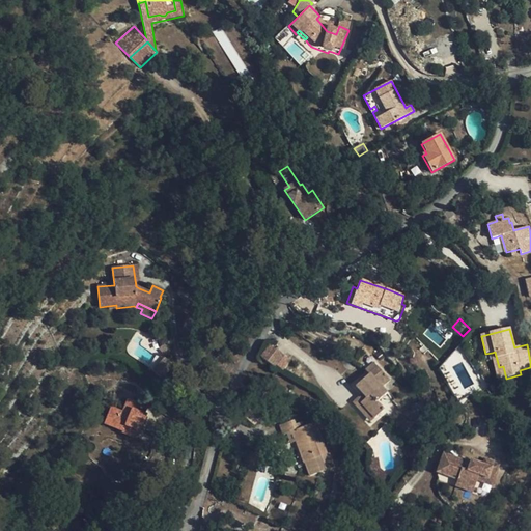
[(282,371),(291,359),(270,342),(260,355),(282,371)]
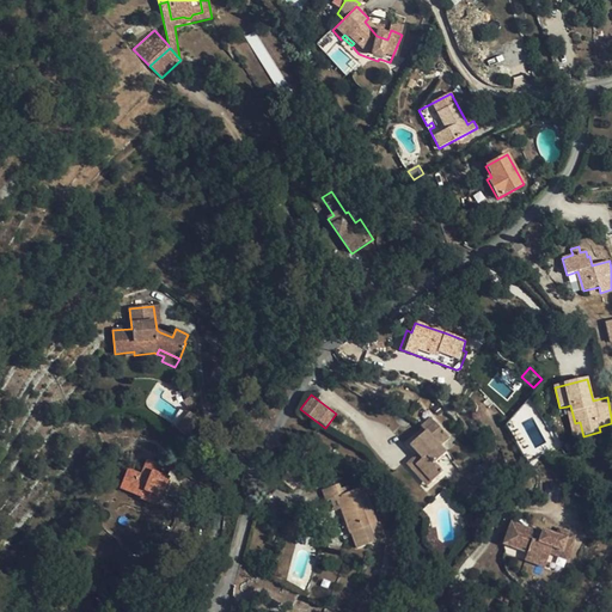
[(189,397),(183,402),(190,409),(196,405),(189,397)]
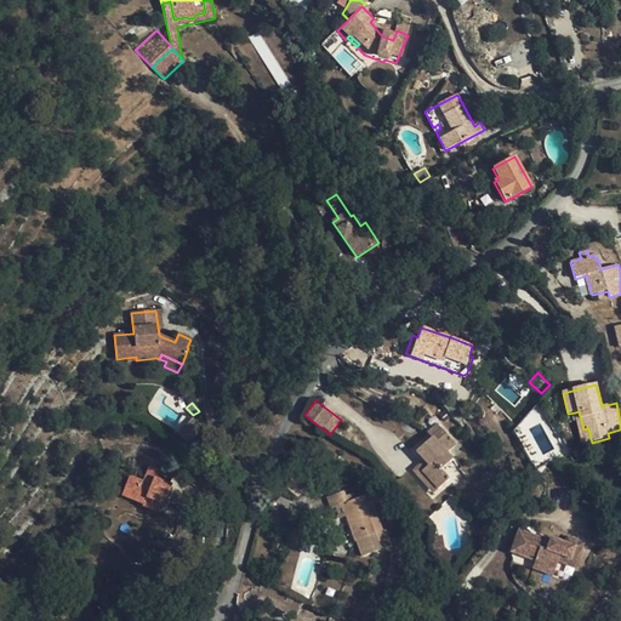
[(584,444),(592,443),(588,428),(584,429),(579,411),(575,412),(584,444)]
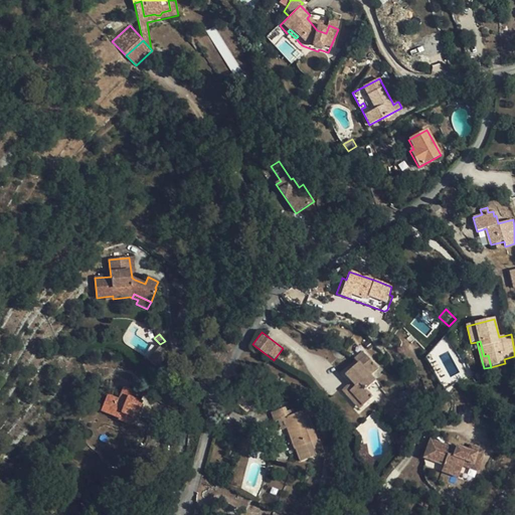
[(160,347),(152,355),(161,362),(169,354),(160,347)]
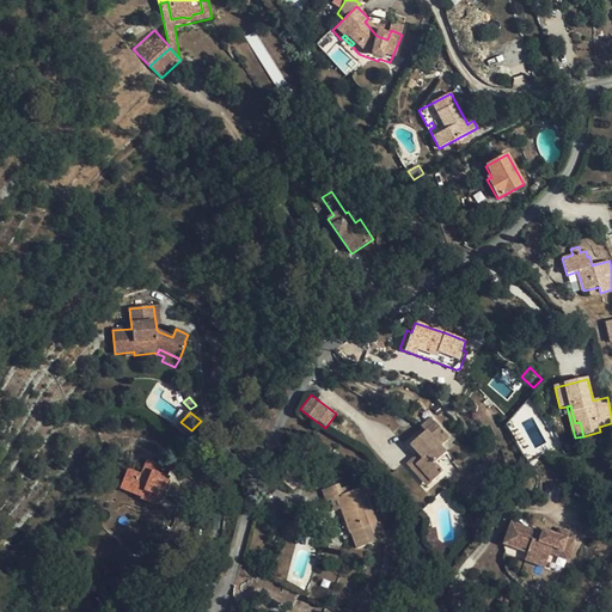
[(417,465),(433,483),(445,473),(435,464),(447,452),(441,445),(450,438),(432,418),(422,427),(427,432),(411,446),(418,454),(423,459),(417,465)]
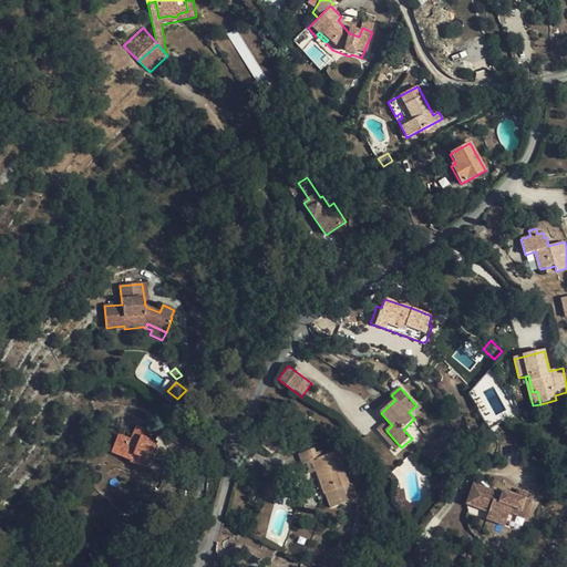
[(173,404),(177,399),(167,391),(163,397),(173,404)]
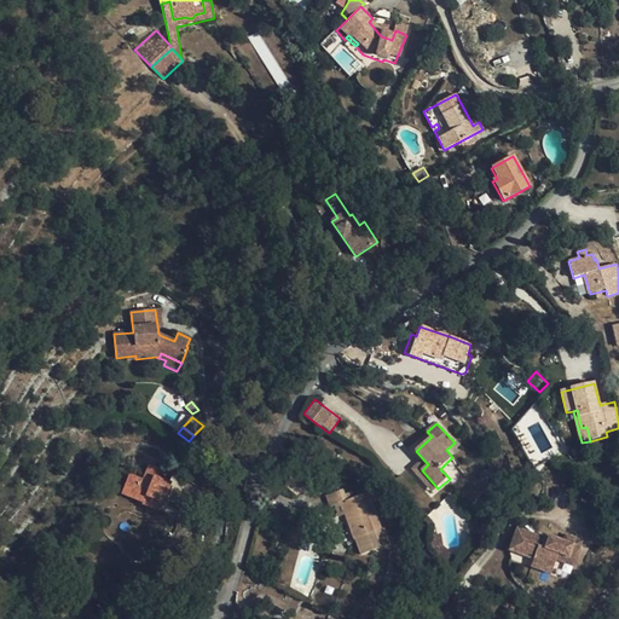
[(433,492),(438,489),(422,470),(428,464),(423,460),(412,470),(433,492)]
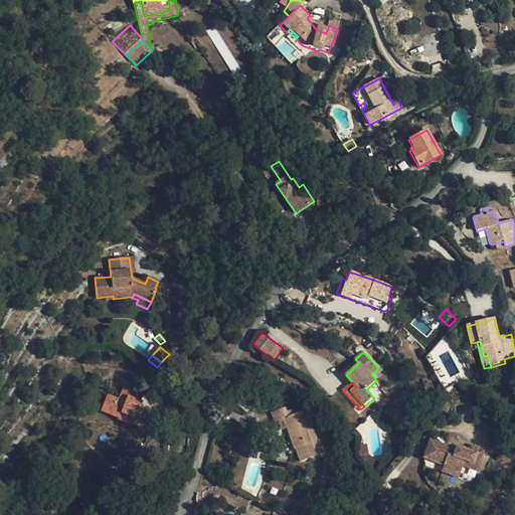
[(142,402),(139,401),(134,399),(137,392),(124,387),(119,399),(108,395),(101,410),(119,417),(118,419),(133,425),(142,402)]
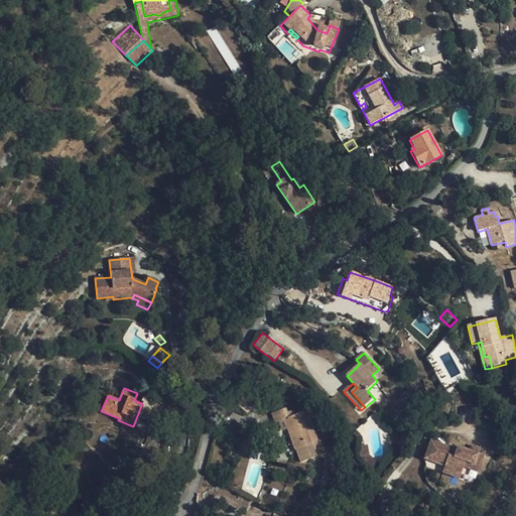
[(142,395),(137,393),(134,400),(139,402),(142,395)]
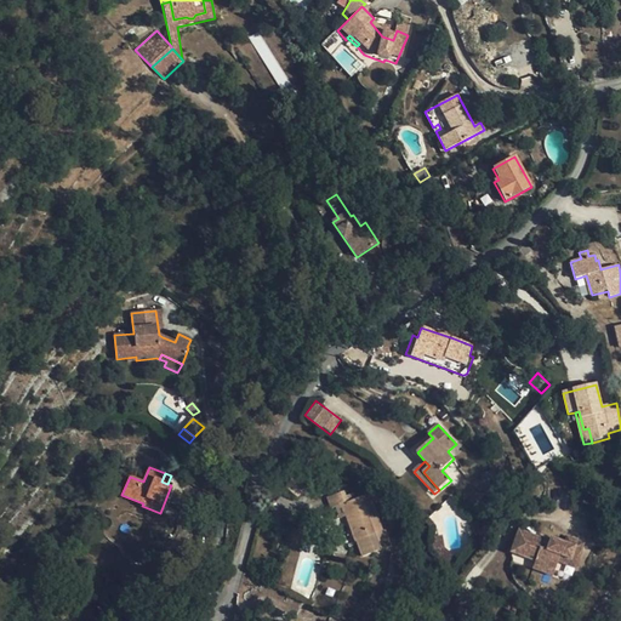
[(305,490),(292,479),(286,488),(298,497),(305,490)]
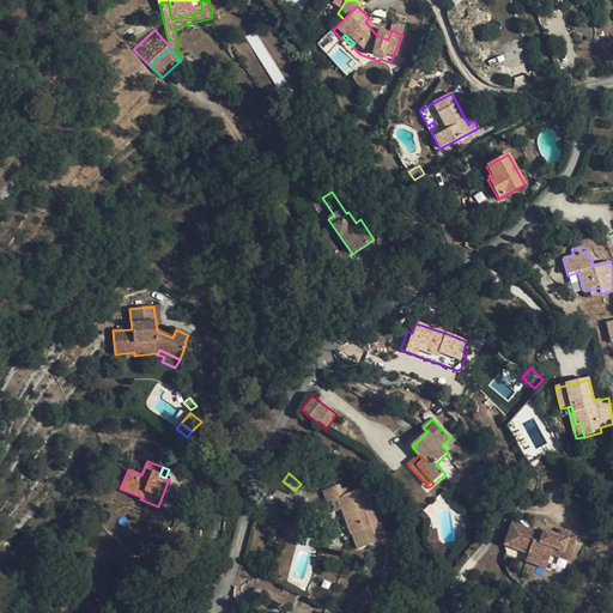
[(365,487),(351,493),(344,496),(343,490),(340,485),(322,491),(327,503),(333,501),(338,499),(341,510),(351,536),(352,535),(358,551),(386,540),(380,525),(365,487)]
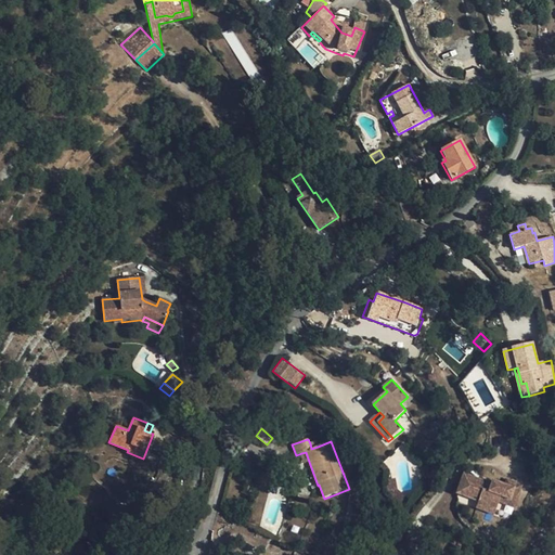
[(343,439),(334,442),(337,451),(346,448),(343,439)]
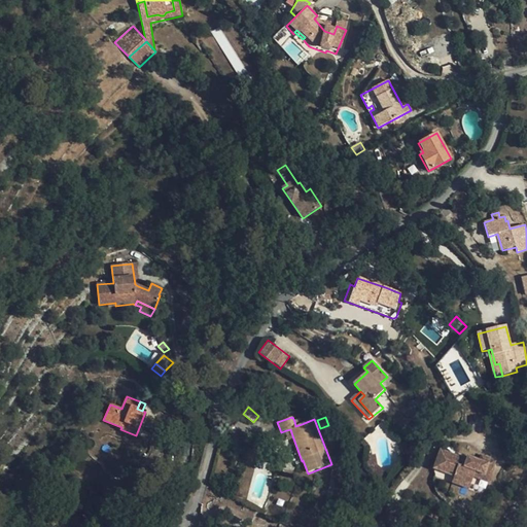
[(453,480),(470,486),(473,477),(476,472),(485,476),(491,459),(483,456),(480,461),(468,457),(464,466),(460,465),(462,457),(441,449),(433,468),(454,477),(453,480)]
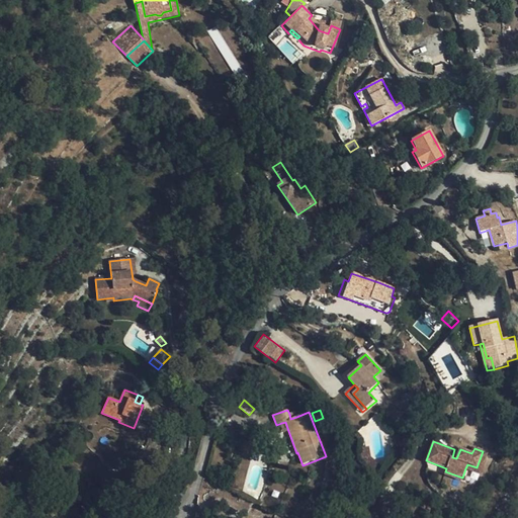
[(488,453),(483,451),(477,467),(467,464),(465,468),(480,473),(488,453)]
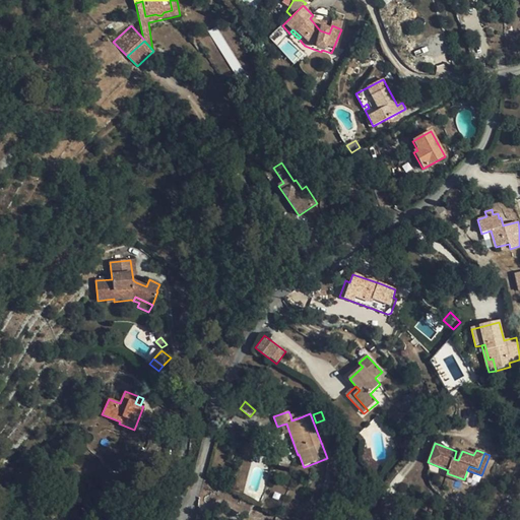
[(464,479),(447,473),(446,476),(463,482),(464,479)]
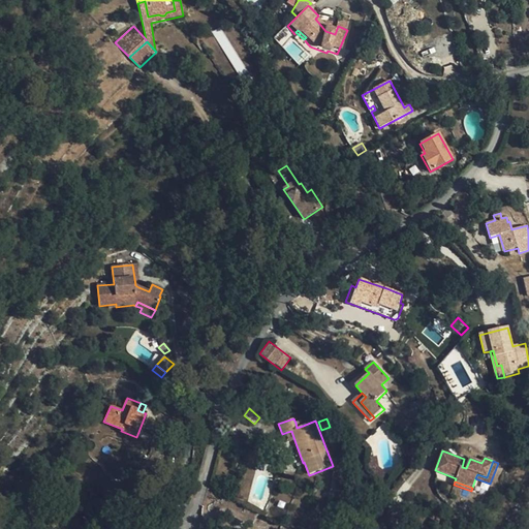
[(369,491),(367,503),(376,504),(377,493),(369,491)]
